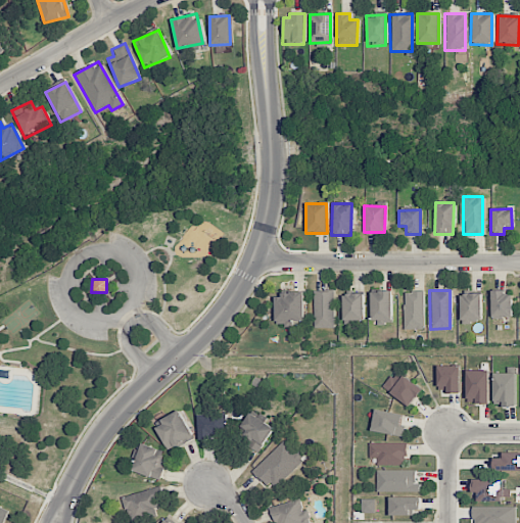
[(332,328),(332,291),(312,291),(312,328),(332,328)]
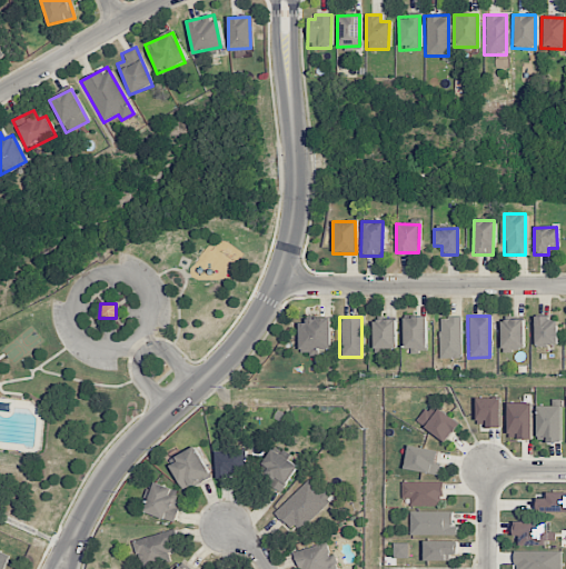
[(425,351),(425,317),(401,317),(403,351),(425,351)]
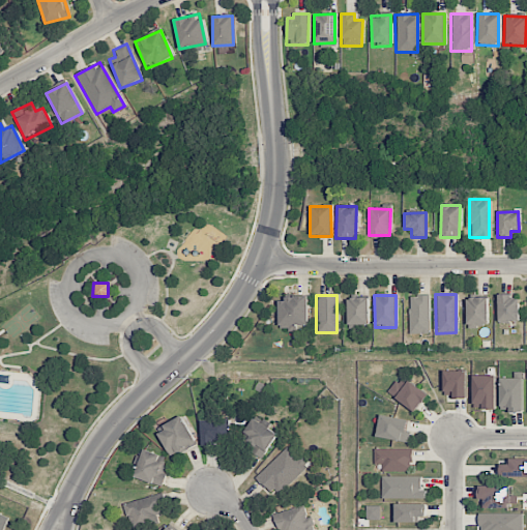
[(428,295),(407,296),(408,333),(428,333),(428,295)]
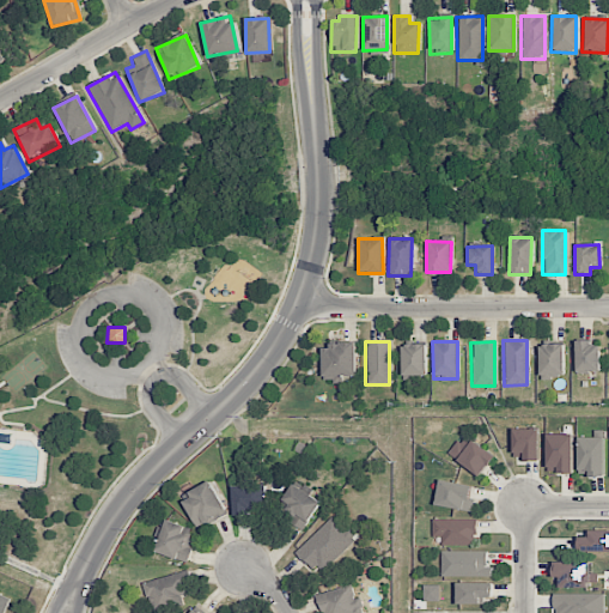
[(598,372),(597,343),(573,343),(574,372),(598,372)]
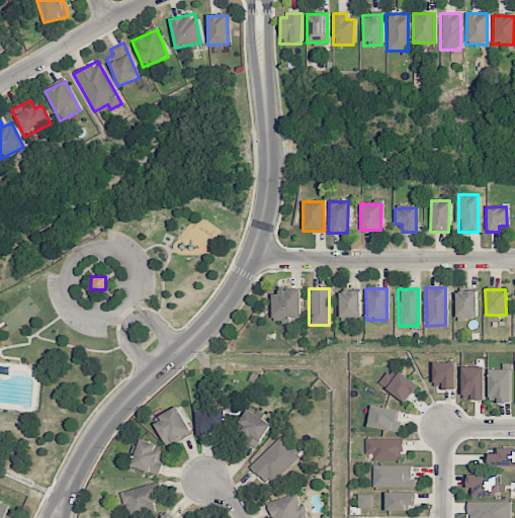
[(298,290),(271,291),(271,321),(299,320),(298,290)]
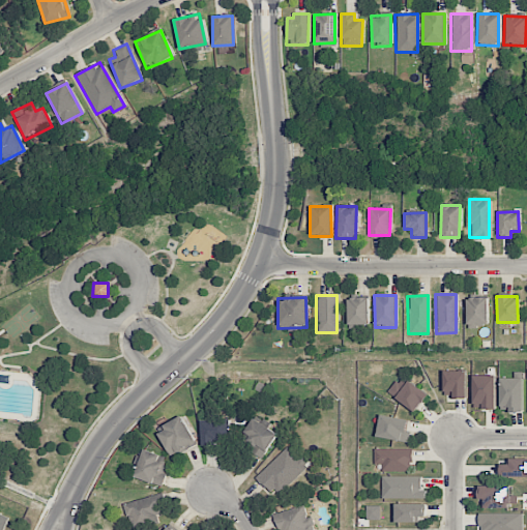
[(368,324),(367,297),(346,298),(347,325),(368,324)]
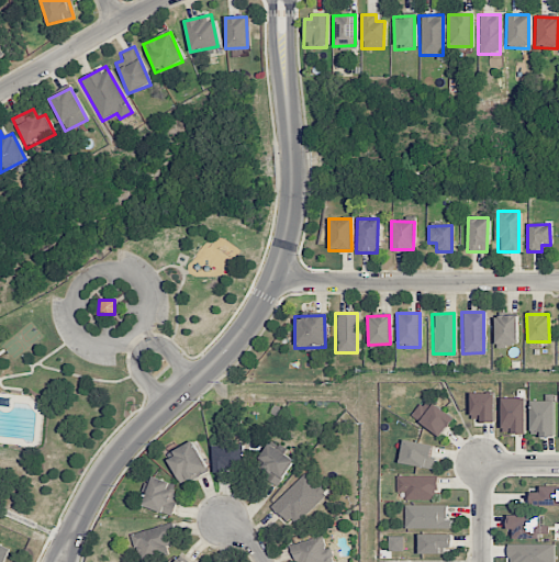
[(515,315),(493,316),(493,347),(516,346),(515,315)]
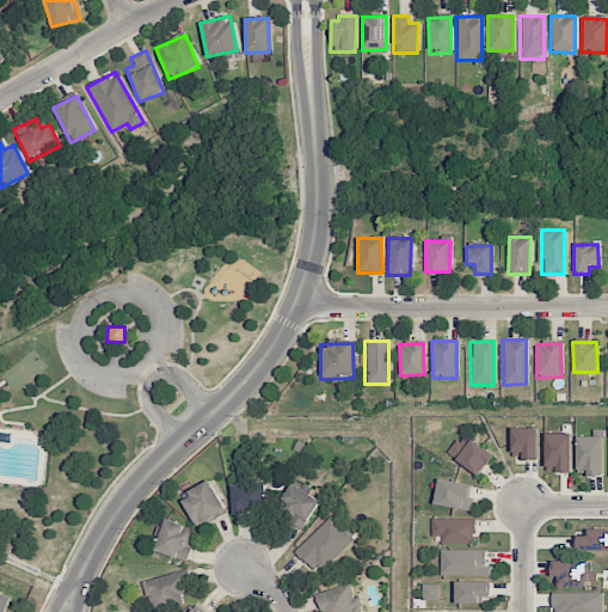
[(535,459),(536,428),(510,428),(510,458),(535,459)]
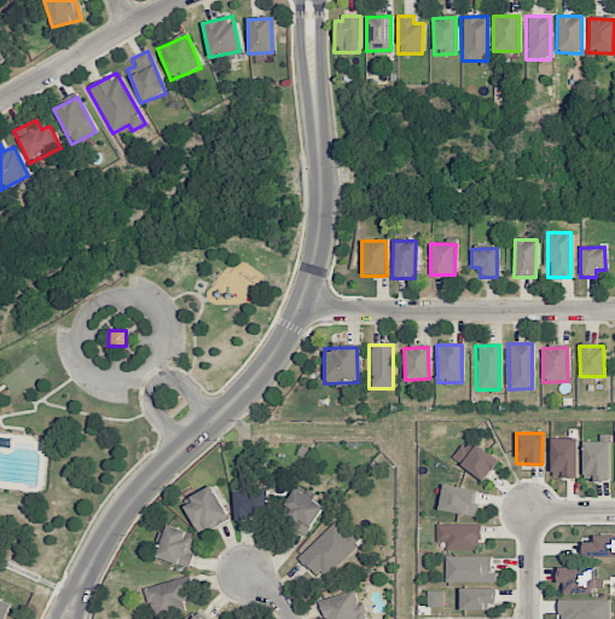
[(497,460),(465,438),(451,460),(482,481),(497,460)]
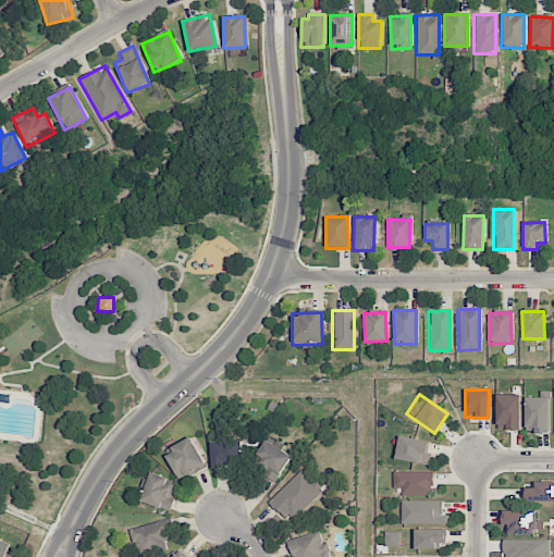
[(518,394),(495,394),(495,430),(519,430),(518,394)]
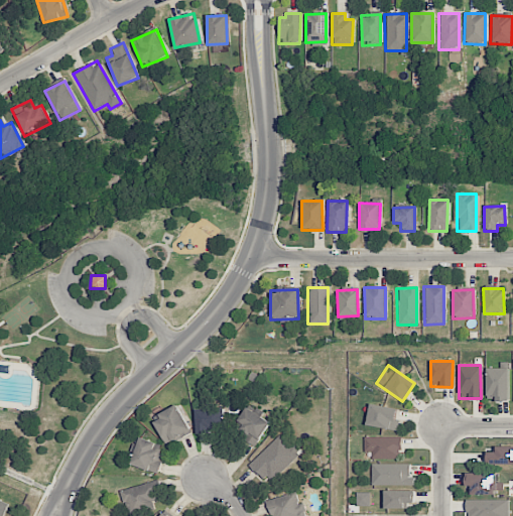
[(506,401),(507,368),(486,368),(485,400),(506,401)]
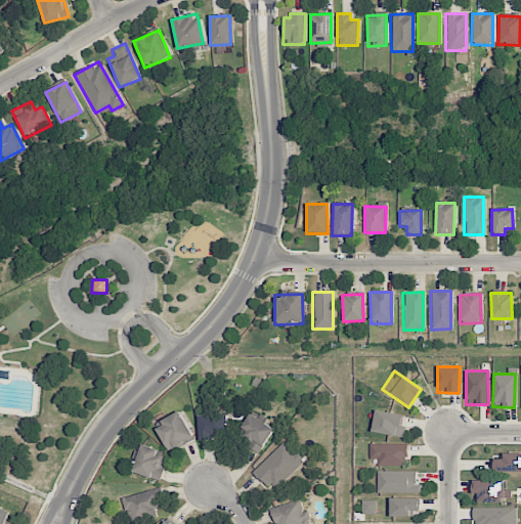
[(401,436),(403,415),(374,411),(371,433),(401,436)]
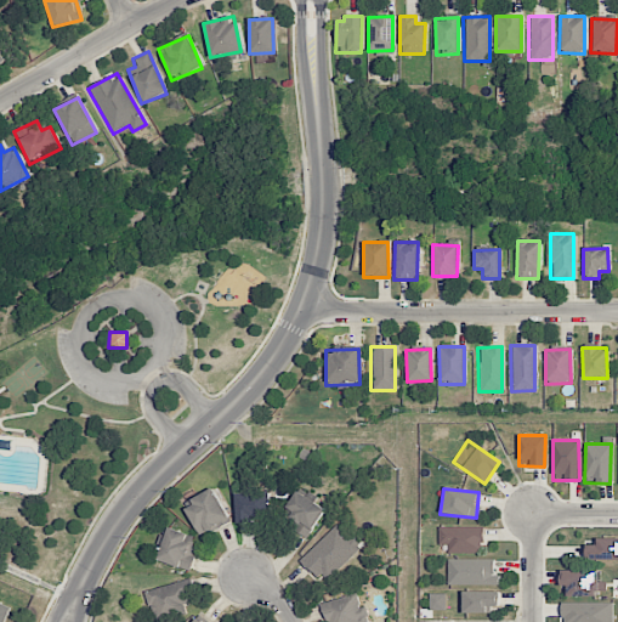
[(198,537),(228,521),(211,490),(181,505),(198,537)]
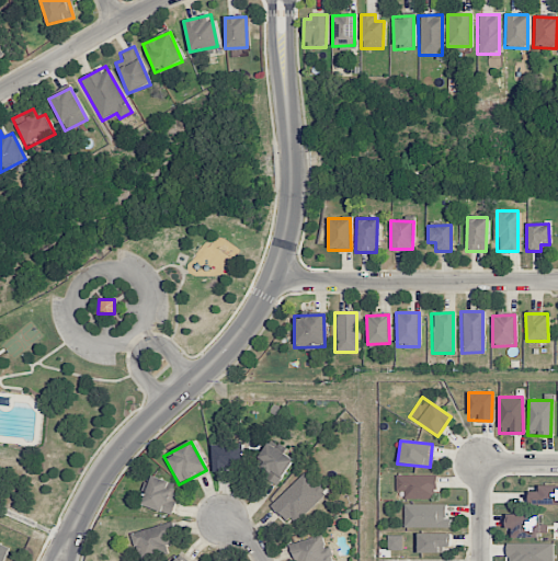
[(212,469),(241,469),(241,444),(212,445),(212,469)]
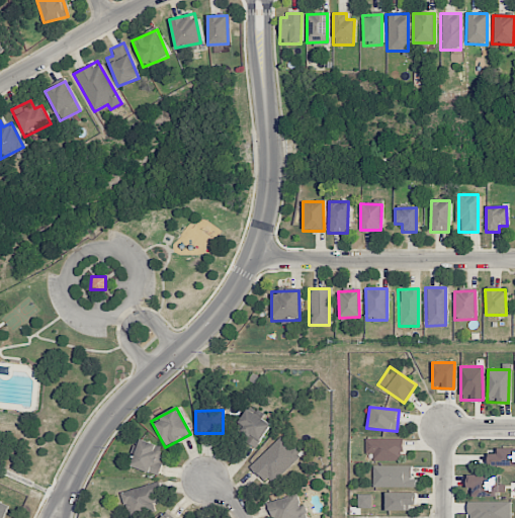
[(255,446),(268,423),(245,410),(232,434),(255,446)]
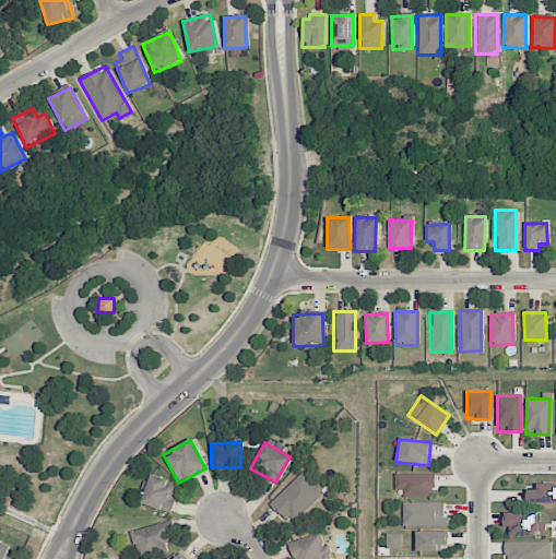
[(269,503),(291,525),(323,490),(300,470),(269,503)]
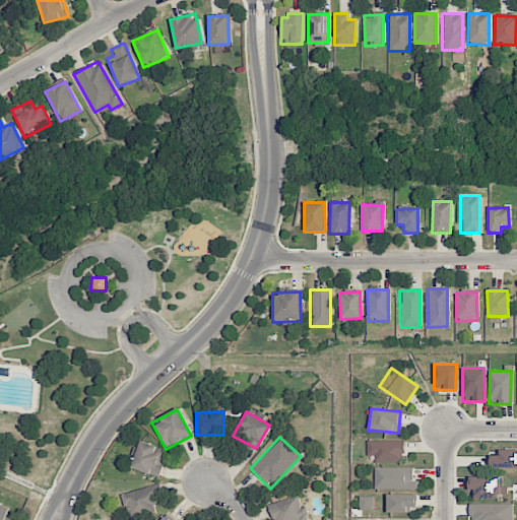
[(155,477),(163,457),(152,453),(154,447),(135,440),(125,466),(155,477)]
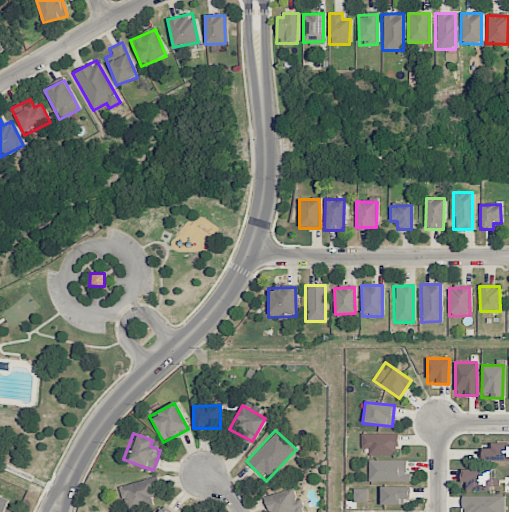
[(359,434),(360,456),(396,455),(395,434),(359,434)]
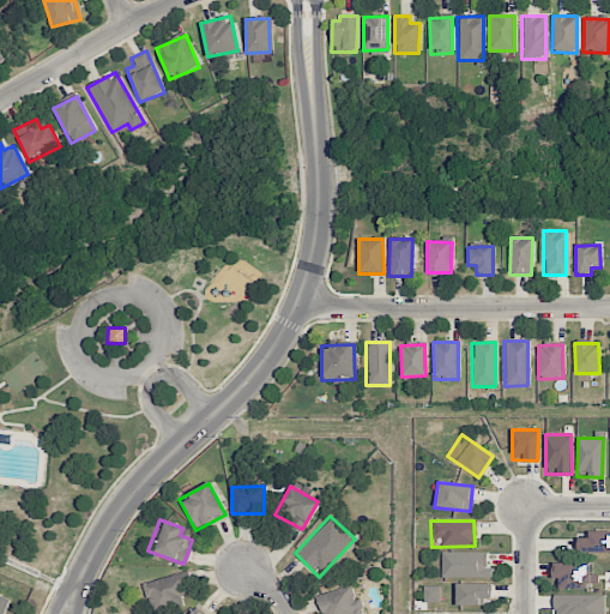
[(609,530),(586,531),(587,537),(577,539),(577,554),(609,552),(609,530)]
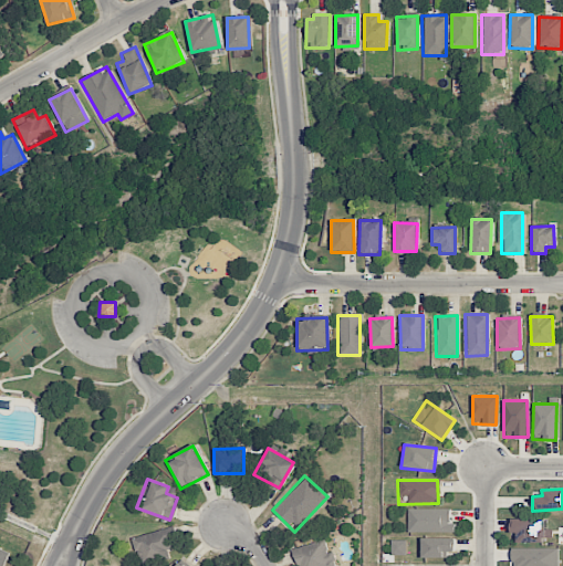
[(449,532),(449,509),(406,509),(406,532),(449,532)]
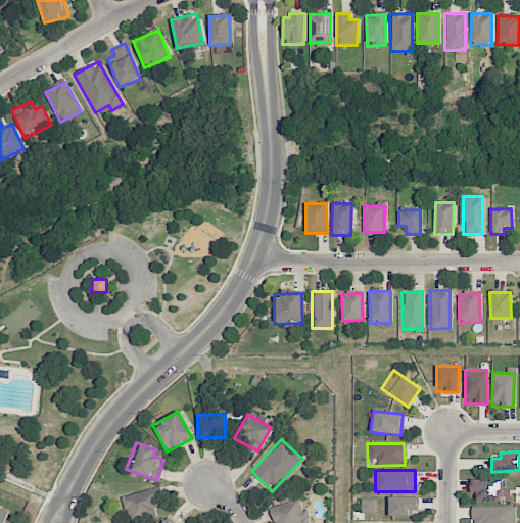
[(507,502),(508,489),(500,488),(500,480),(472,479),(471,500),(507,502)]
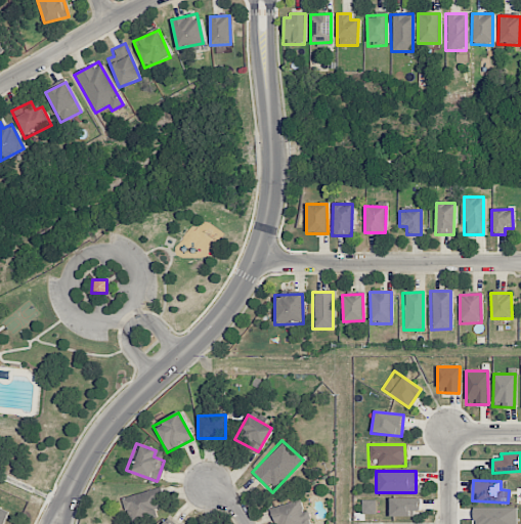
[(162,510),(155,488),(121,498),(128,521),(162,510)]
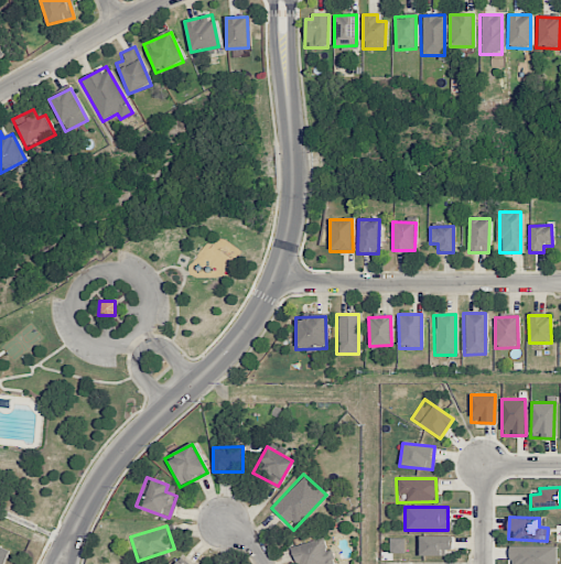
[(419,555),(452,554),(451,535),(419,537),(419,555)]
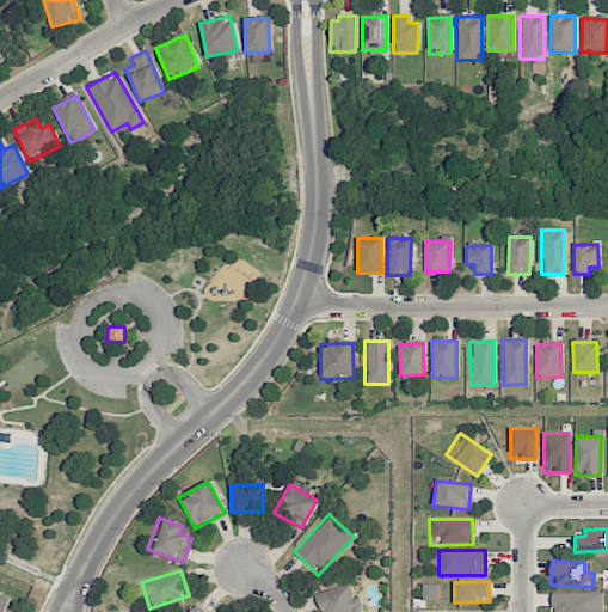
[(318,611),(360,611),(356,597),(352,597),(348,583),(313,594),(318,611)]
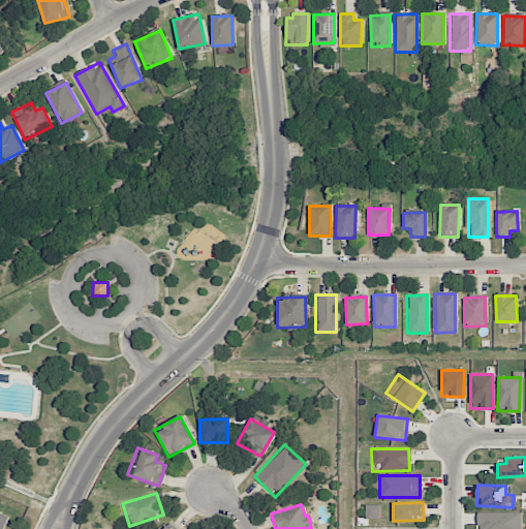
[(377,505),(364,504),(363,519),(377,519),(377,505)]
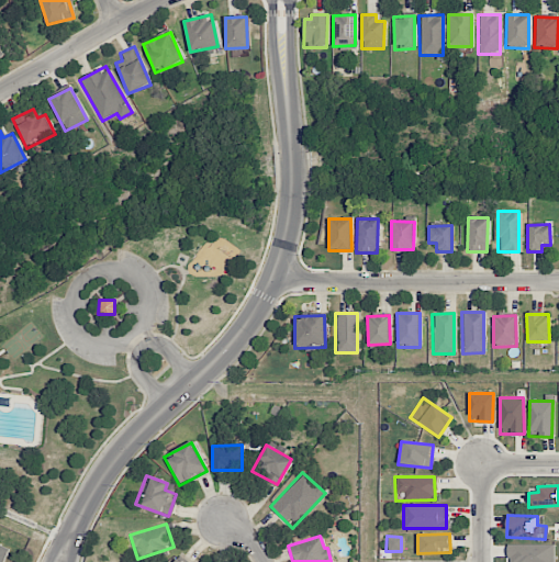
[(551,561),(552,543),(506,543),(505,561),(551,561)]
